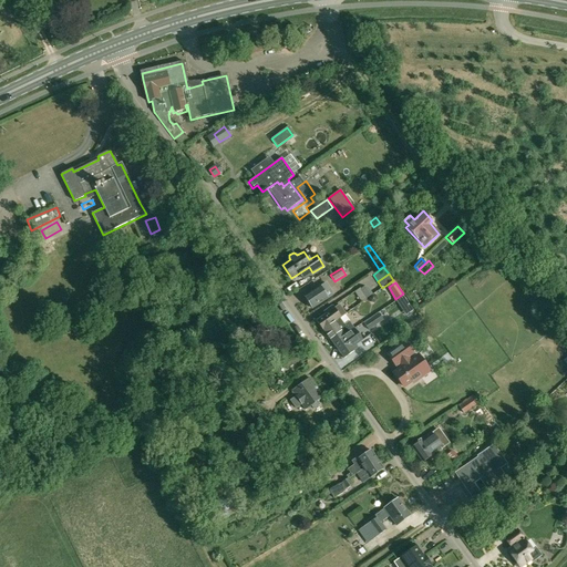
[(305,296),(312,308),(328,298),(333,296),(326,284),(320,287),(305,296)]
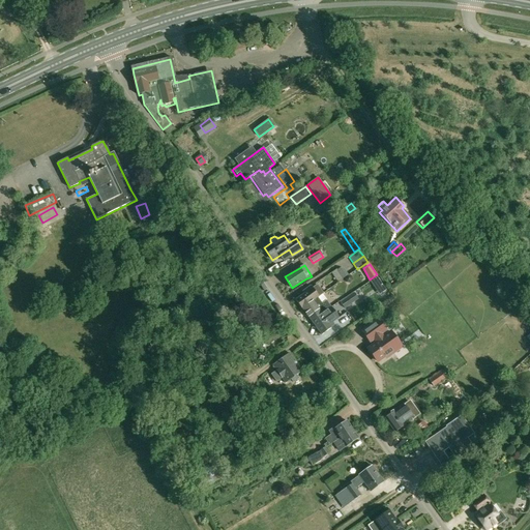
[(340,268),(336,270),(342,280),(348,275),(344,269),(343,269),(340,268)]
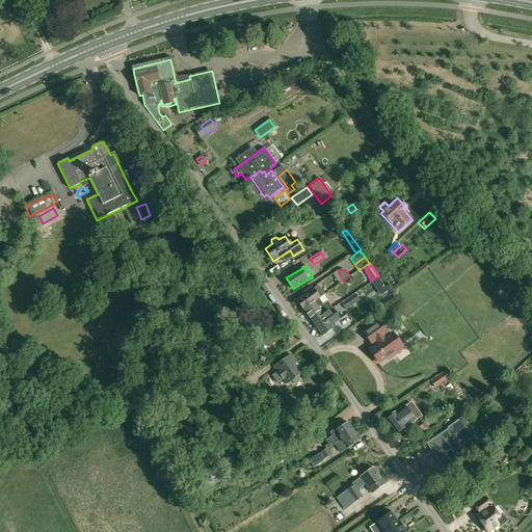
[(373,284),(376,289),(383,285),(379,278),(373,284)]
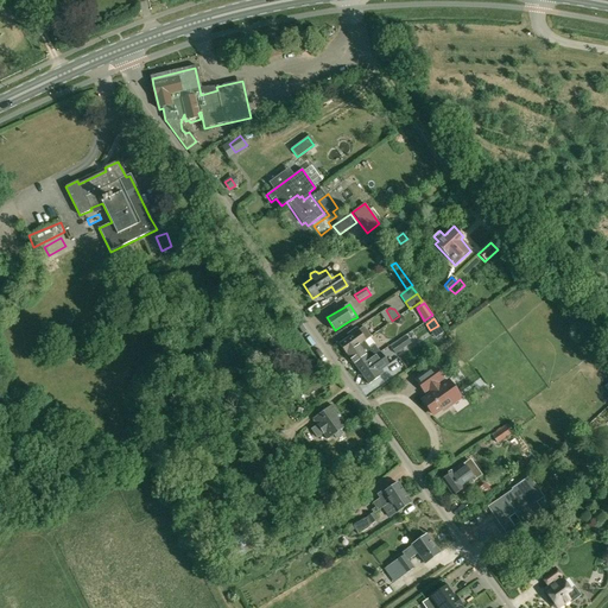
[(339,344),(346,354),(363,342),(369,337),(371,337),(363,328),(359,331),(356,330),(349,335),(350,336),(339,344)]
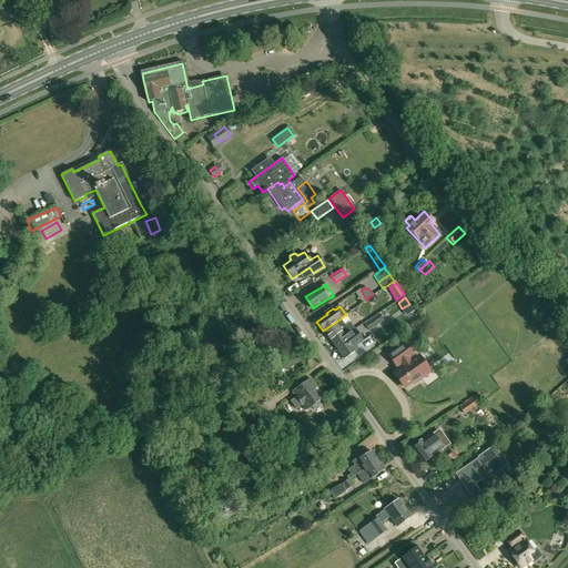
[(365,324),(369,332),(384,321),(379,314),(365,324)]
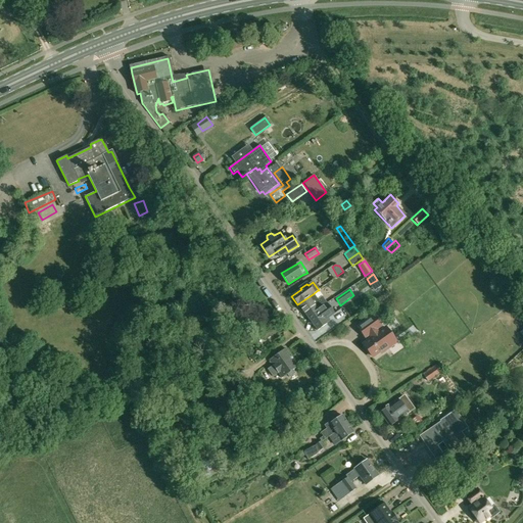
[(297,304),(307,318),(327,303),(322,297),(318,300),(313,294),(297,304)]
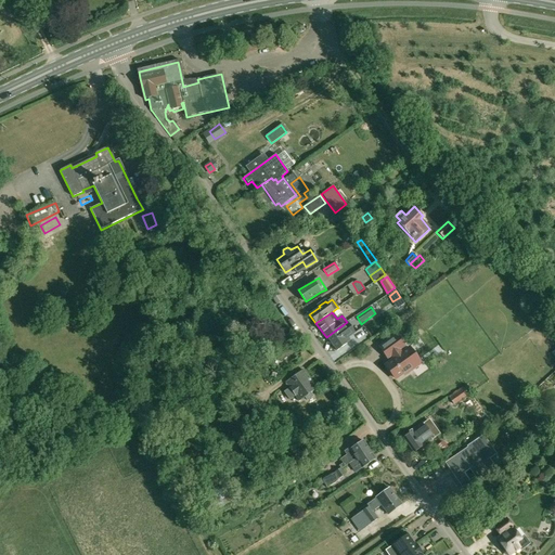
[(347,322),(326,337),(336,351),(347,344),(345,340),(351,335),(347,328),(350,327),(347,322)]
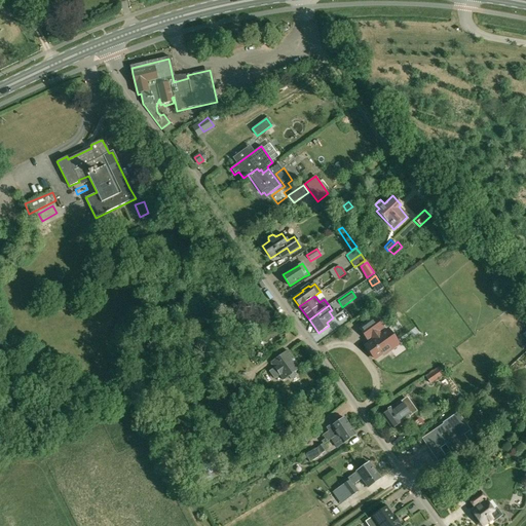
[(360,329),(368,340),(369,340),(371,342),(365,346),(375,360),(382,353),(384,355),(391,350),(388,347),(396,341),(387,330),(385,331),(375,317),(360,329)]
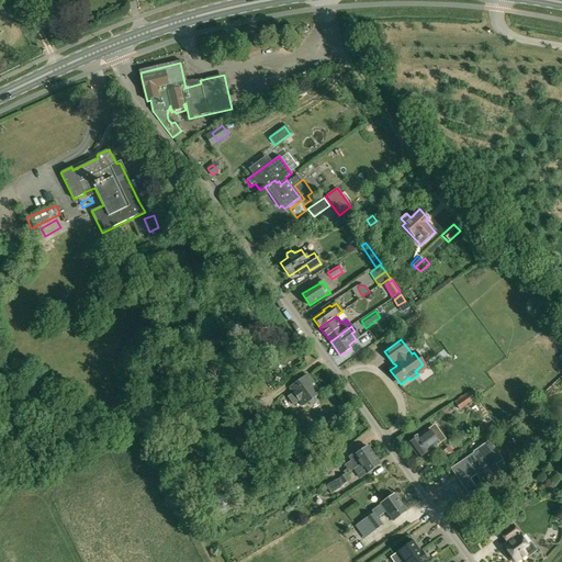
[(292,394),(288,397),(293,405),(299,402),(301,406),(307,402),(311,406),(317,402),(314,397),(319,393),(307,377),(290,390),(292,394)]
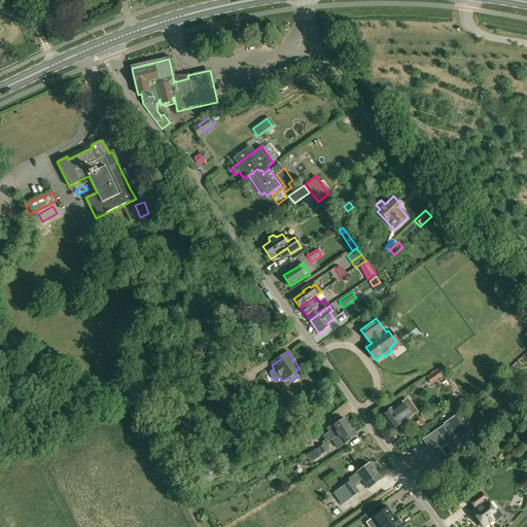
[(441,369),(440,367),(426,377),(431,385),(448,374),(443,366),(441,369)]
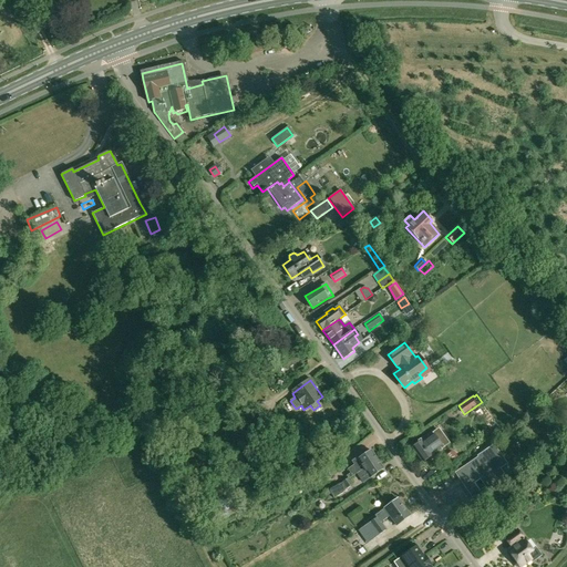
[(449,441),(444,435),(439,428),(428,436),(429,437),(423,442),(422,441),(412,447),(422,462),(432,455),(432,454),(437,450),(449,441)]
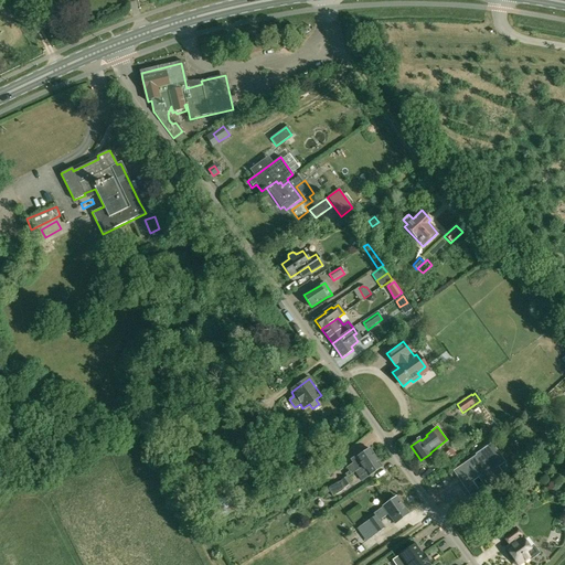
[(140,440),(147,454),(155,450),(147,437),(140,440)]
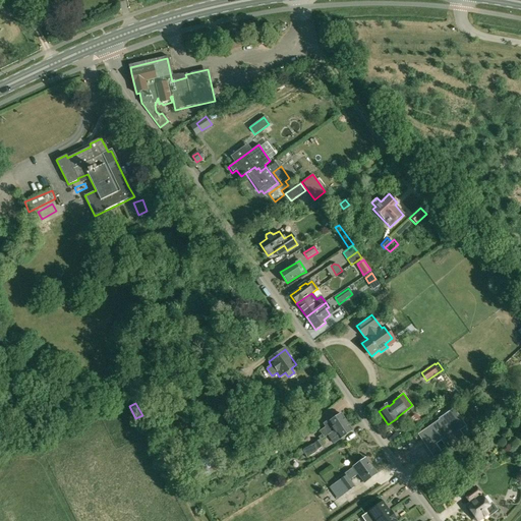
[(322,436),(319,437),(321,440),(324,439),(329,435),(329,436),(346,422),(342,414),(324,424),(325,427),(320,431),(322,436)]
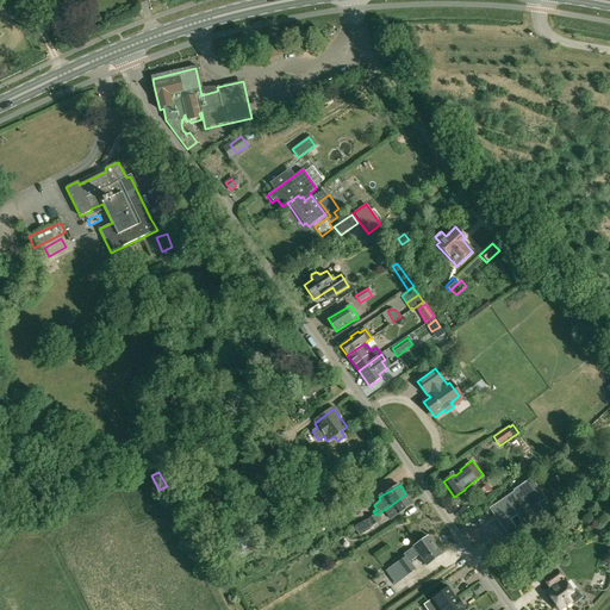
[(515,492),(491,509),(503,527),(492,534),(502,548),(542,522),(537,515),(533,508),(533,506),(542,500),(535,490),(527,496),(526,496),(523,493),(527,491),(523,485),(515,492)]
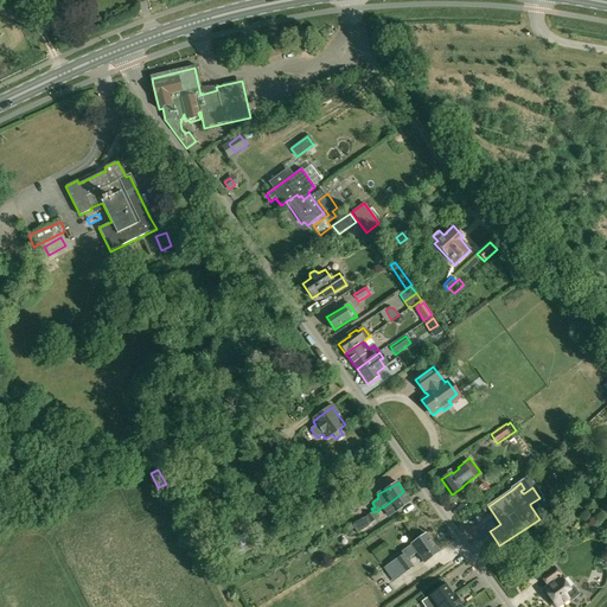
[(383,508),(388,516),(409,502),(403,492),(383,508)]
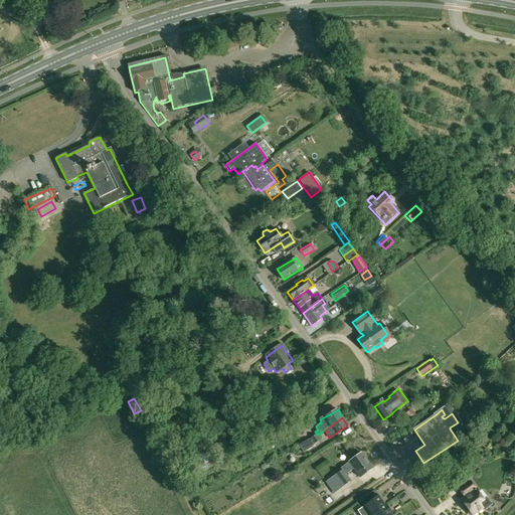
[(296,430),(299,434),(312,426),(309,421),(296,430)]
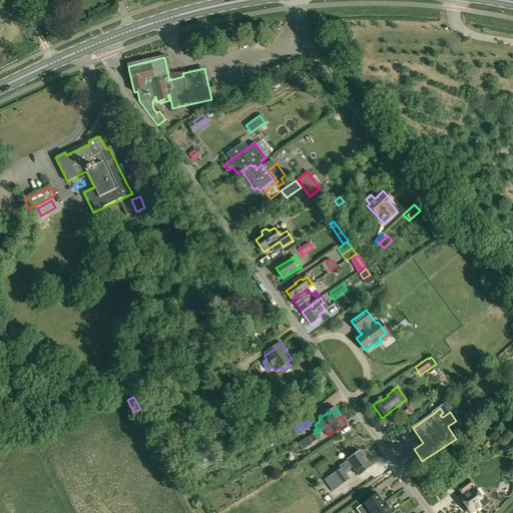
[(298,444),(302,451),(311,446),(314,442),(319,439),(316,434),(306,439),(298,444)]
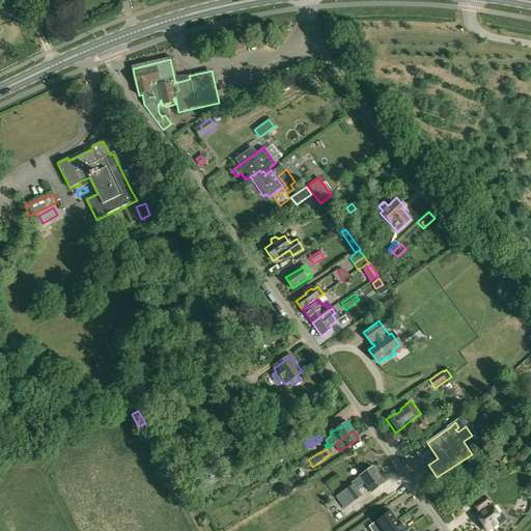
[(257,459),(255,454),(236,463),(240,469),(257,459)]
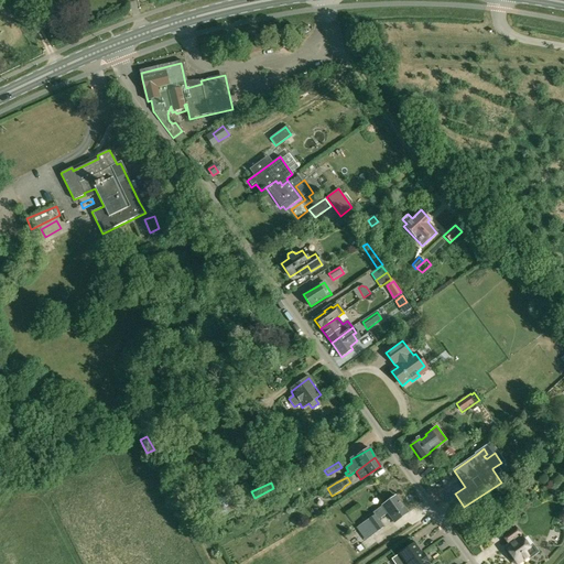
[(396,496),(382,507),(372,513),(373,516),(378,521),(379,520),(387,513),(394,523),(408,512),(396,496)]
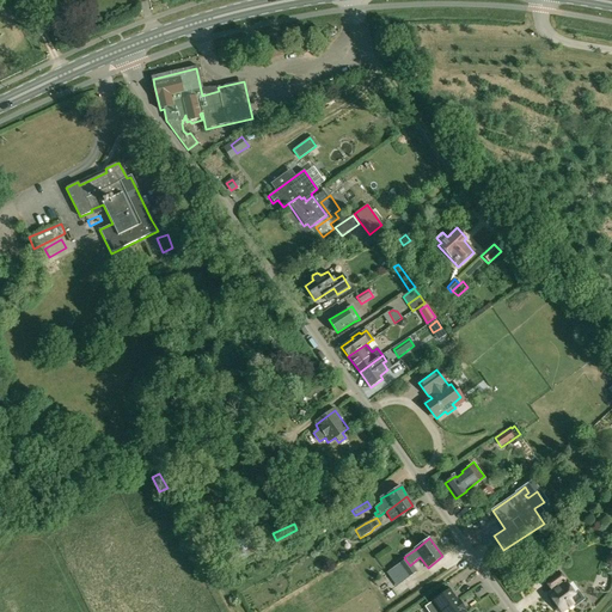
[(552,545),(546,552),(551,556),(557,549),(552,545)]
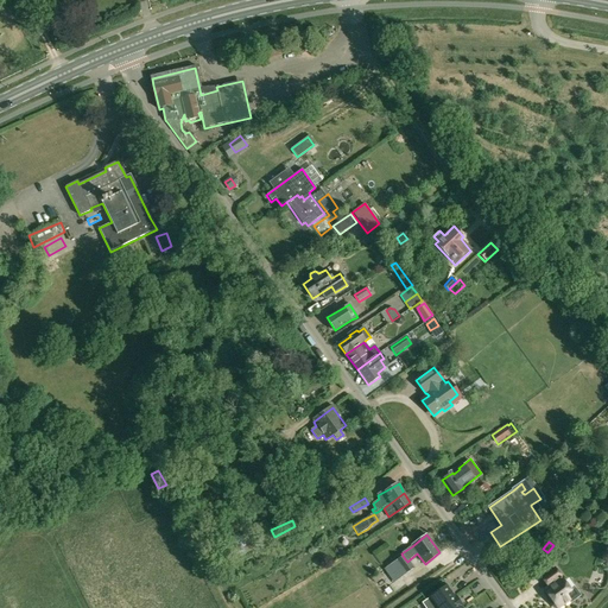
[(384,569),(393,582),(394,582),(400,578),(413,568),(409,561),(407,562),(403,556),(384,569)]
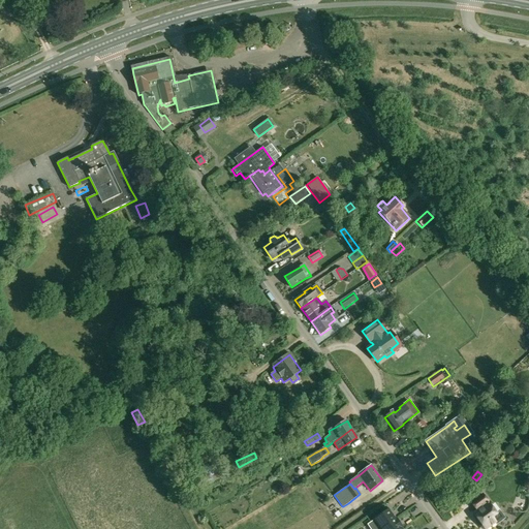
[(471,503),(476,511),(472,514),(483,528),(487,528),(495,524),(496,526),(505,520),(500,511),(496,515),(483,496),(471,503)]
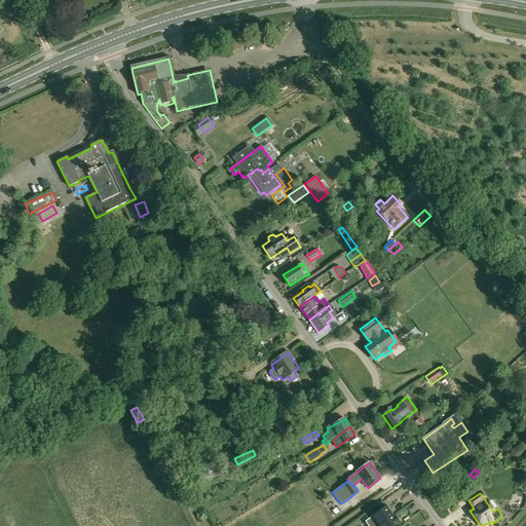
[(322,501),(324,504),(331,499),(328,496),(322,501)]
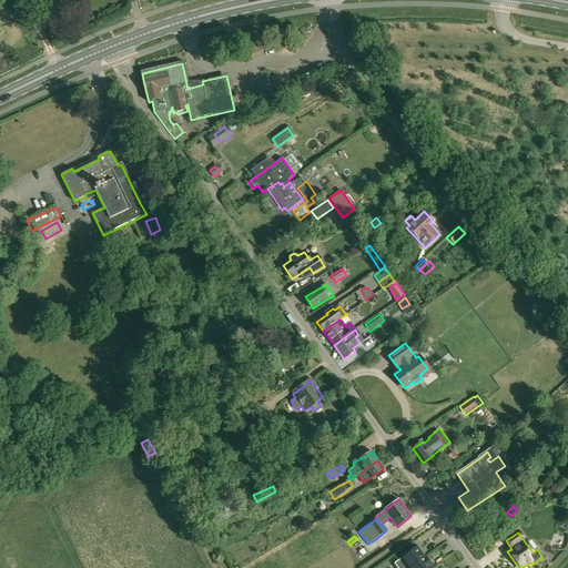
[(397,567),(409,567),(425,557),(418,546),(401,559),(394,564),(397,567)]
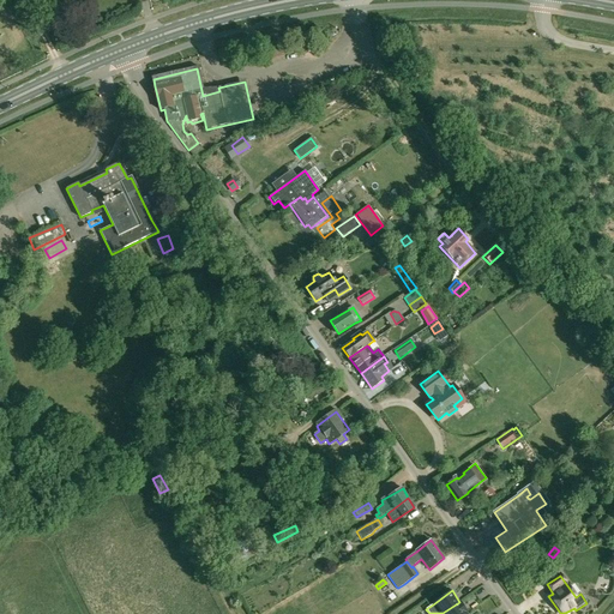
[(464,613),(468,612),(459,602),(443,613),(464,613)]
